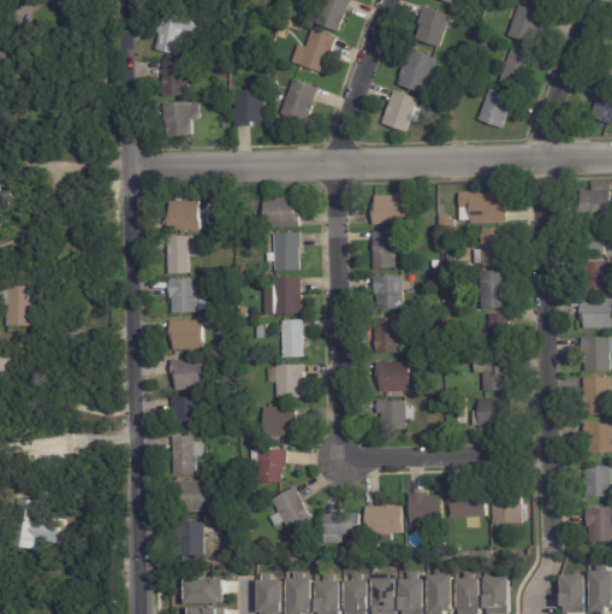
[(349,0),(340,30),(315,22),(322,0),(349,0)]
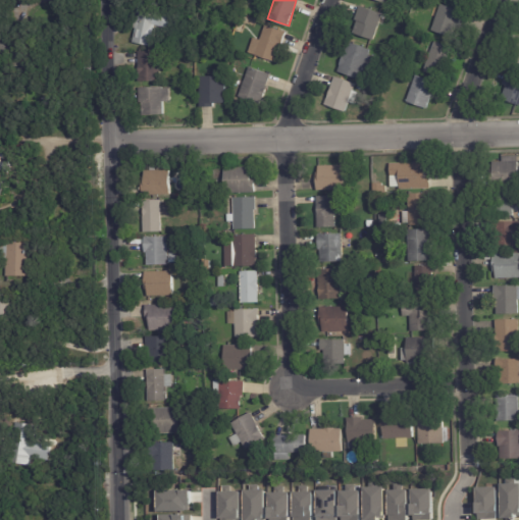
[(463,12),(459,23),(456,23),(452,36),(431,30),(439,2),(463,9),(463,12)]
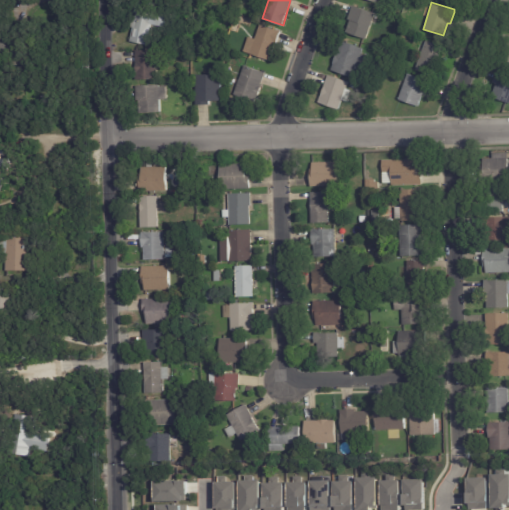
[(349,20),(350,18),(347,18),(352,4),(374,11),(365,37),(345,30),(349,20)]
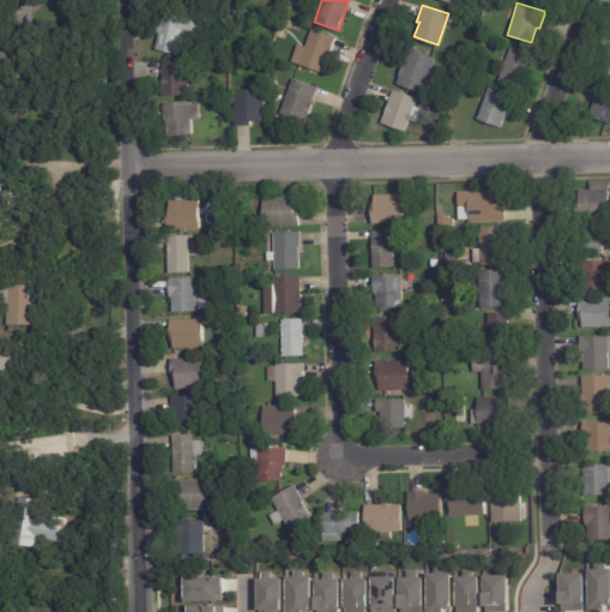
[(156,48),(163,12),(198,19),(195,31),(182,28),(176,53),(156,48)]
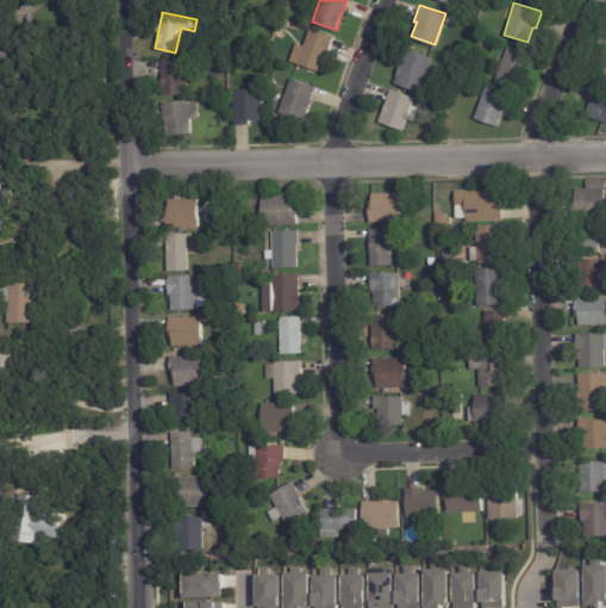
[(289,19),(286,28),(280,25),(282,17),(289,19)]
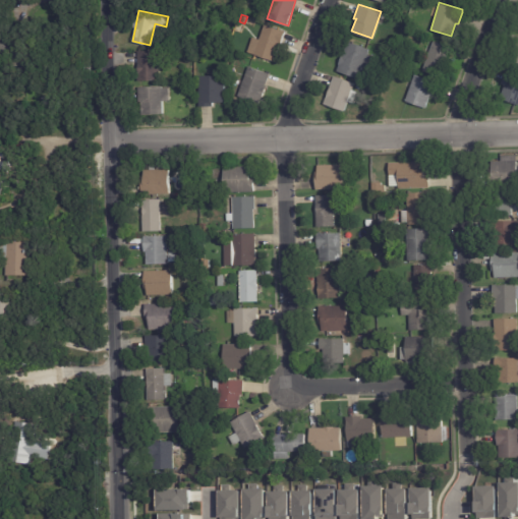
[(403,22),(394,19),(396,14),(405,17),(403,22)]
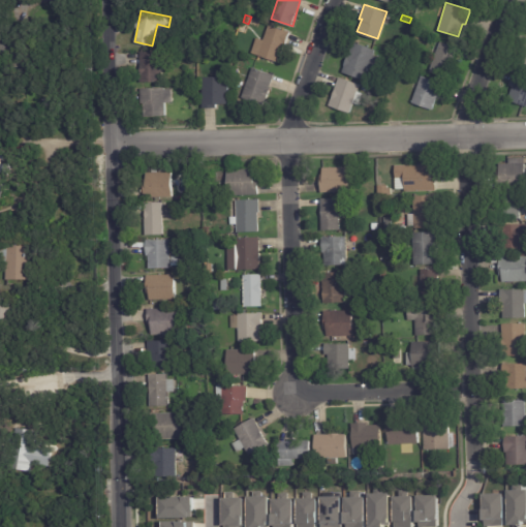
[(288,32),(285,43),(283,42),(278,60),(257,54),(268,24),(287,30),(287,29),(289,30),(288,32)]
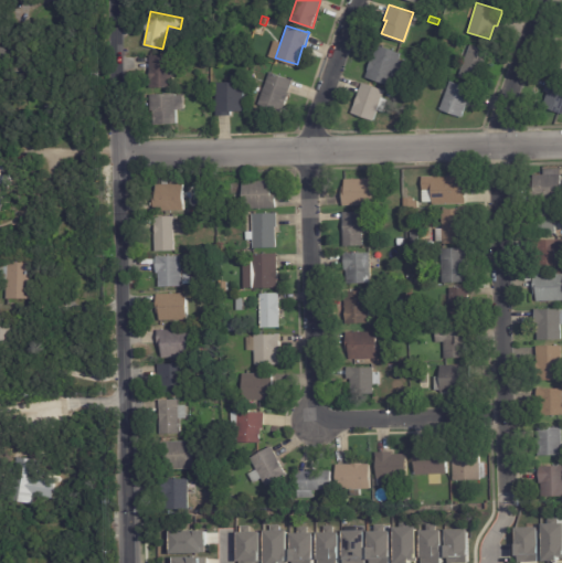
[(561,73),(551,70),(561,38),(561,73)]
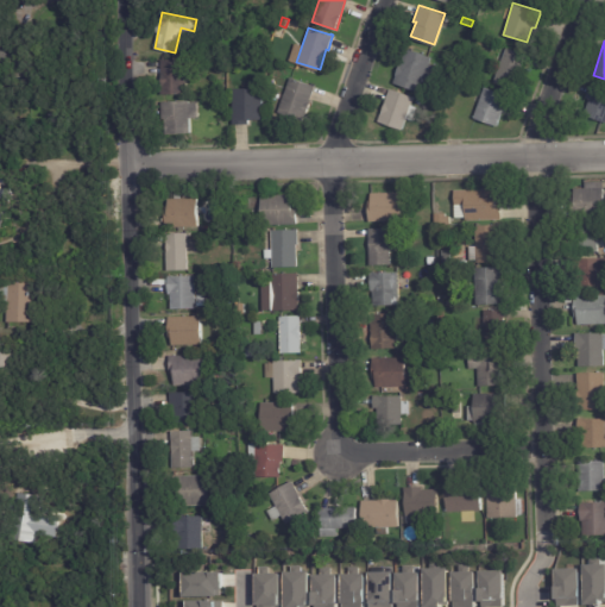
[(394,81),(396,74),(399,63),(401,63),(407,47),(432,56),(429,62),(436,64),(430,79),(424,77),(420,91),(394,81)]
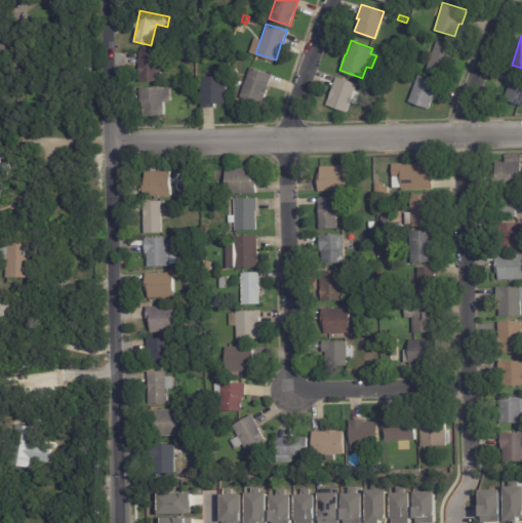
[(452,46),(443,75),(426,70),(435,40),(452,45),(452,46)]
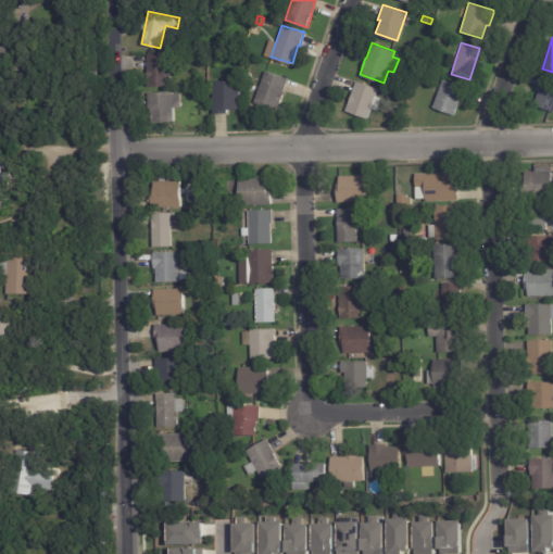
[(147,67),(146,53),(170,53),(171,85),(147,86),(147,67)]
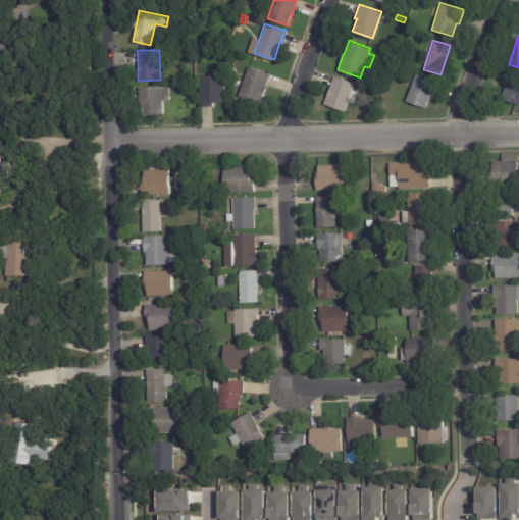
[(269,74),(265,86),(266,87),(262,97),(261,97),(259,103),(237,95),(248,65),(270,72),(269,74)]
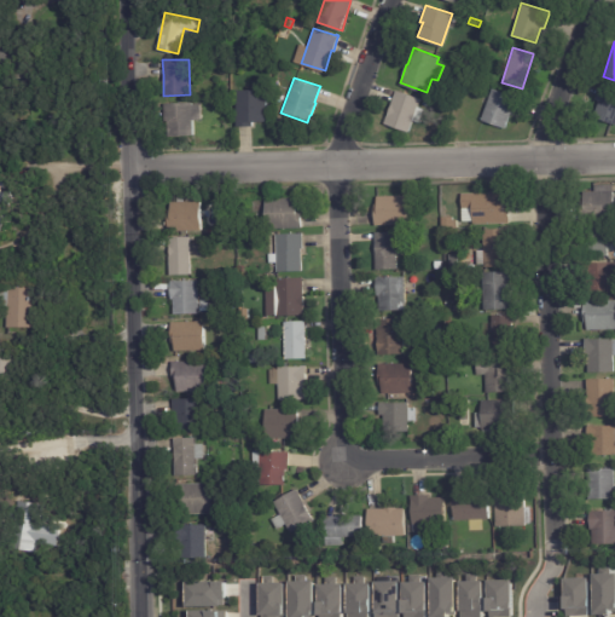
[(614,122),(593,115),(598,99),(595,98),(599,86),(604,87),(603,88),(614,92),(614,122)]
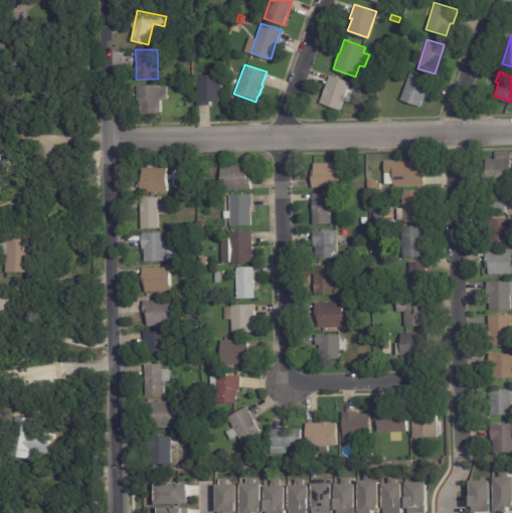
[(432,81),(428,94),(425,93),(420,106),(399,99),(409,72),(433,80),(432,81)]
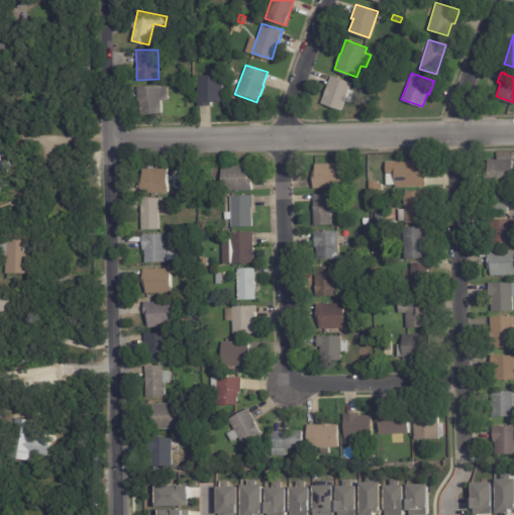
[(209,104),(198,105),(197,75),(223,74),(223,101),(212,101),(212,104),(209,104)]
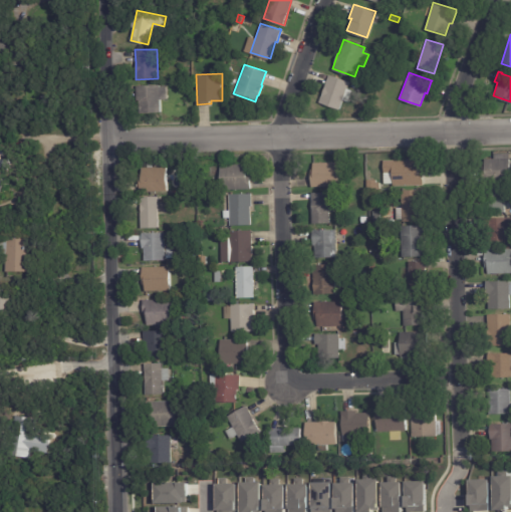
[(325,85),(329,73),(349,81),(347,87),(353,89),(348,100),(343,98),(340,109),(319,101),(325,85)]
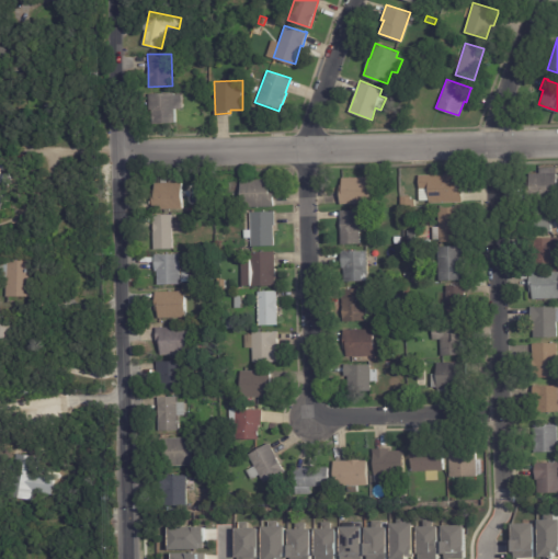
[(147,104),(147,93),(174,92),(174,94),(182,94),(183,104),(179,109),(175,109),(175,116),(172,116),(172,123),(152,123),(152,109),(147,109),(147,104)]
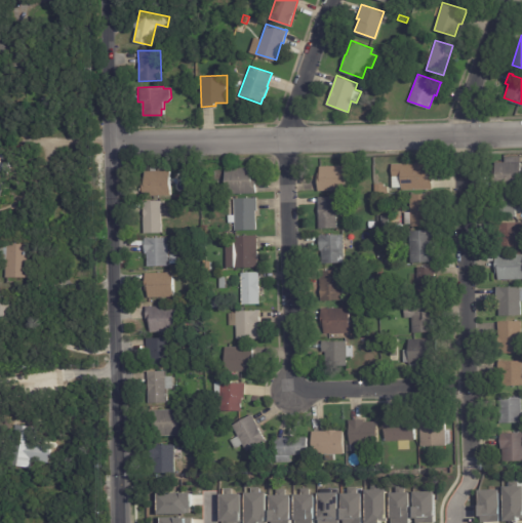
[(521,186),(494,186),(494,172),(496,172),(496,161),(505,161),(505,155),(521,155),(521,186)]
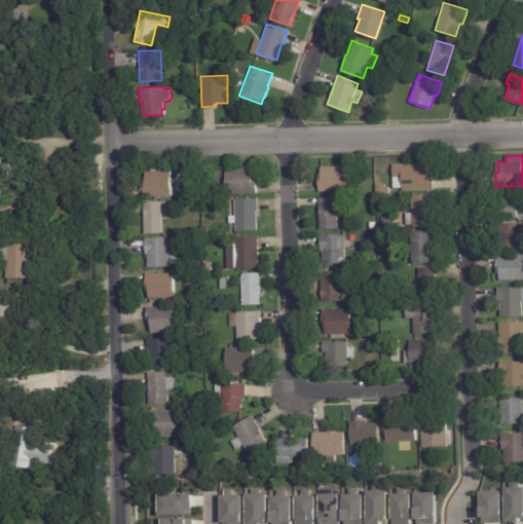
[(432,176),(432,189),(401,189),(401,187),(391,187),(391,163),(427,162),(427,165),(433,165),(433,174),(432,174),(432,176)]
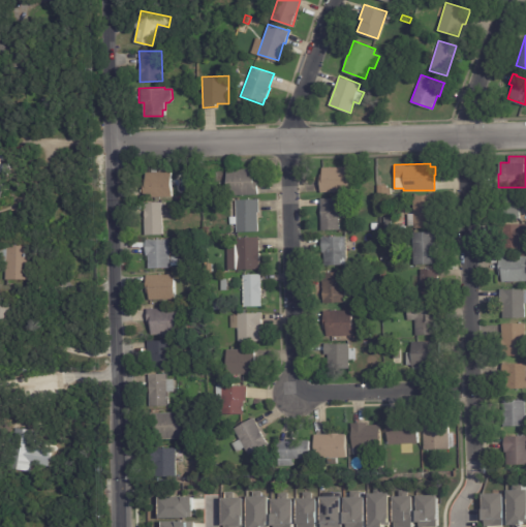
[(319,191),(319,177),(321,177),(321,166),(347,166),(348,190),(319,191)]
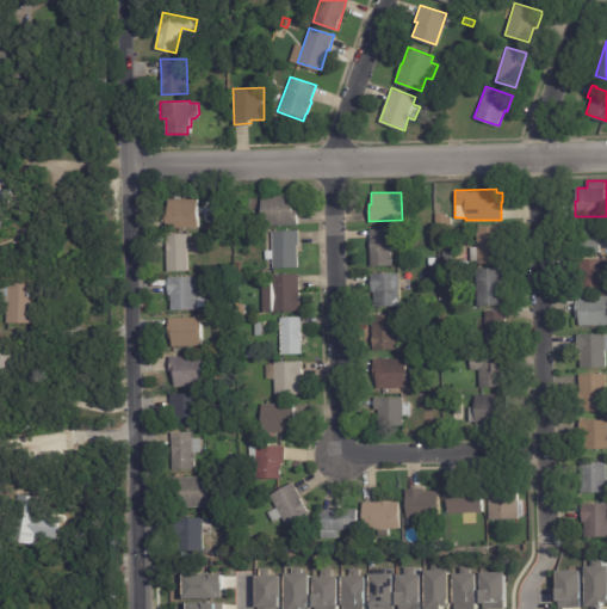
[(297,209),(297,223),(261,225),(260,195),(292,195),(292,208),(297,208),(297,209)]
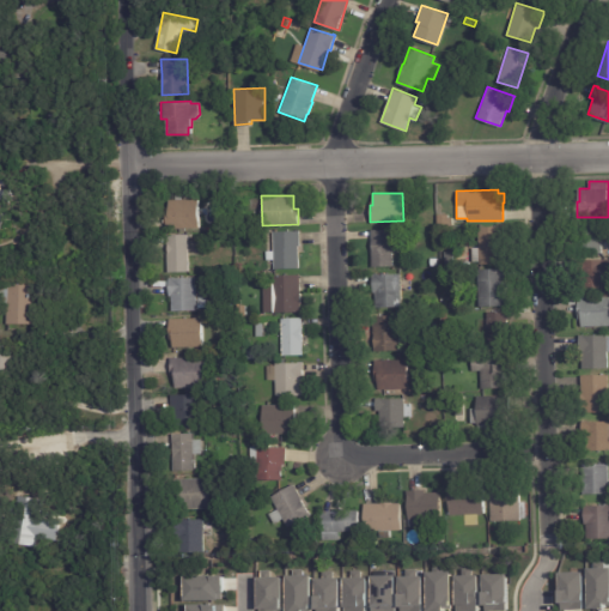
[(200,206),(200,228),(166,228),(166,210),(168,210),(168,199),(200,199),(200,206)]
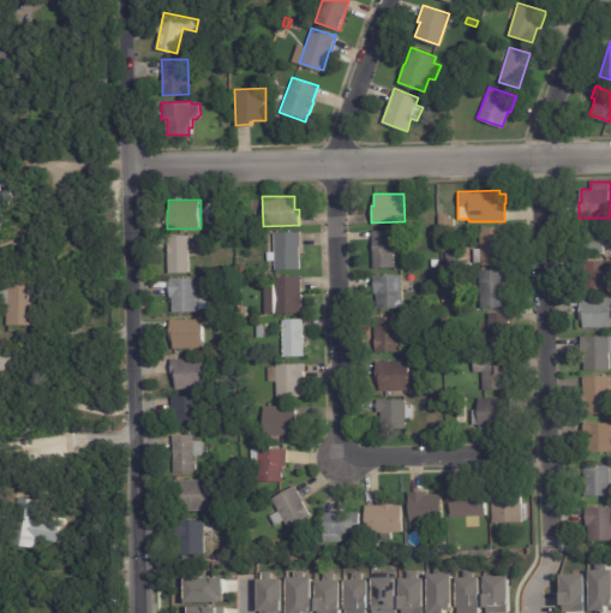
[(438,214),(450,214),(450,220),(454,220),(454,224),(438,224),(438,214)]
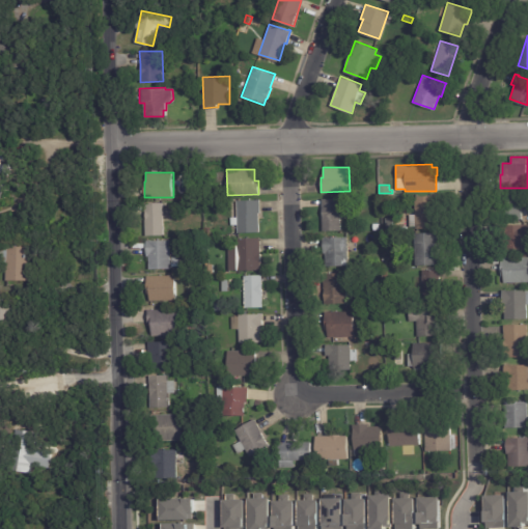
[(522,219),(499,220),(499,193),(521,193),(522,219)]
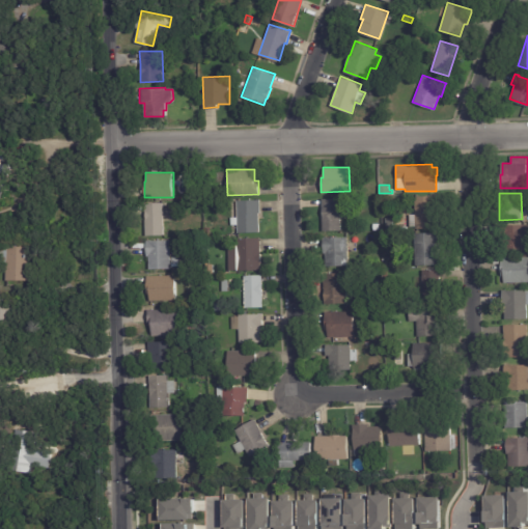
[(436,196),(437,227),(414,228),(414,226),(409,226),(408,214),(414,214),(414,195),(436,195),(436,196)]
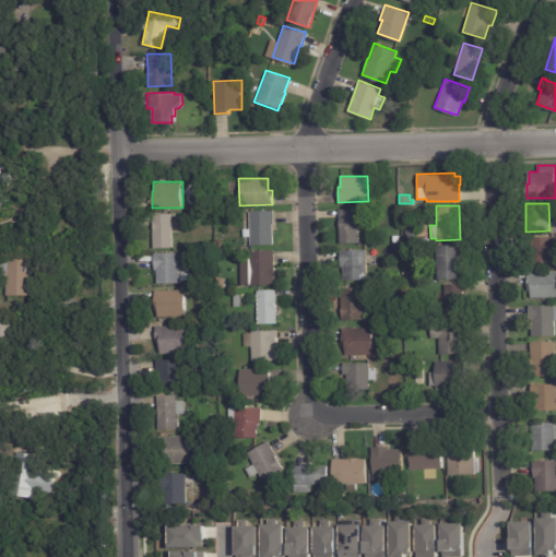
[(340,243),(339,209),(358,209),(358,215),(366,215),(366,233),(358,233),(359,243),(340,243)]
